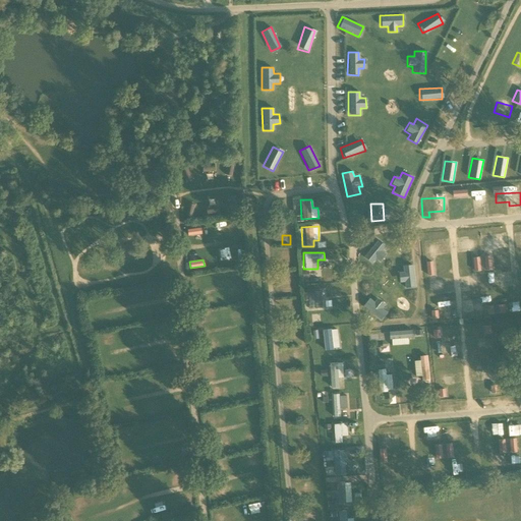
[(462,269),(467,291),(480,288),(478,279),(485,278),(483,270),(477,272),(476,266),(462,269)]
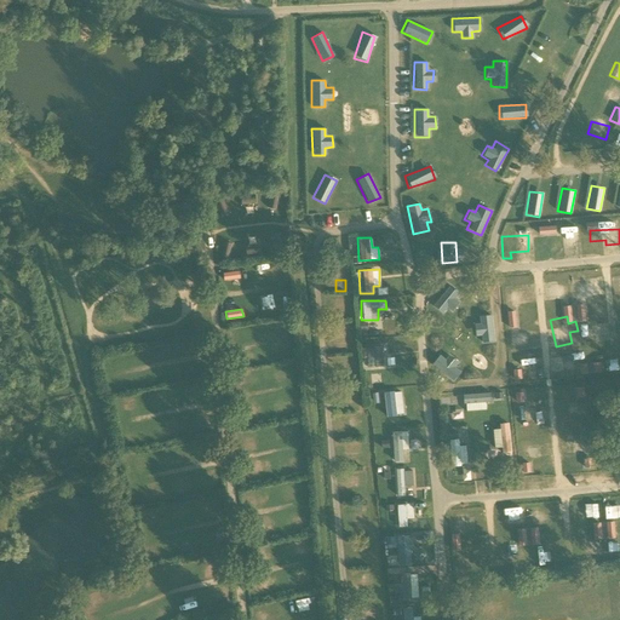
[(488,332),(480,332),(481,349),(500,348),(498,320),(488,320),(488,332)]
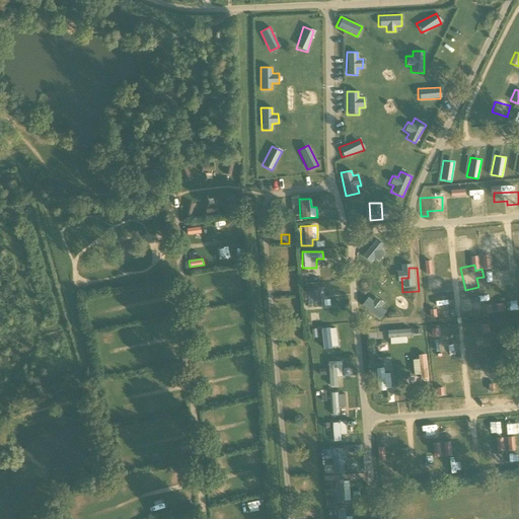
[(475,290),(477,295),(466,298),(469,310),(489,305),(485,288),(475,290)]
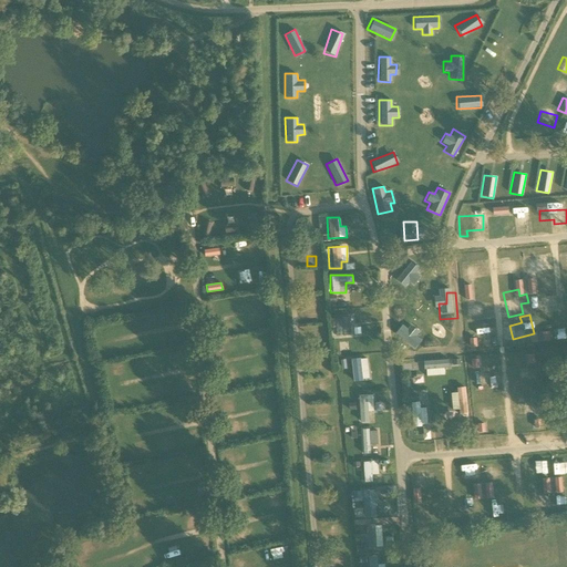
[(349,317),(334,318),(334,336),(349,334),(349,317)]
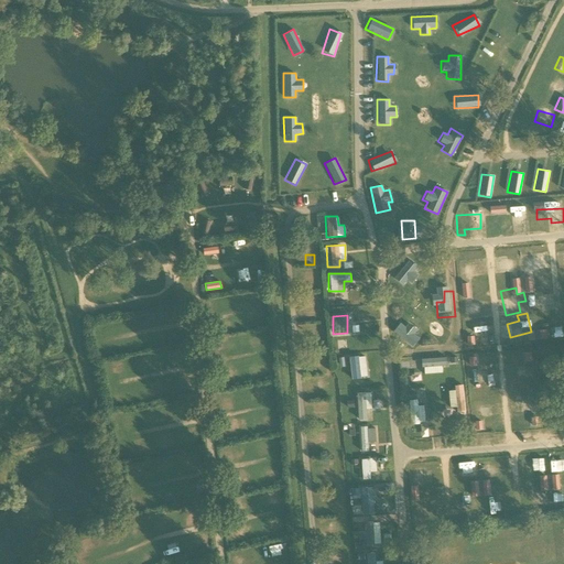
[(231,337),(234,349),(247,347),(246,335),(231,337)]
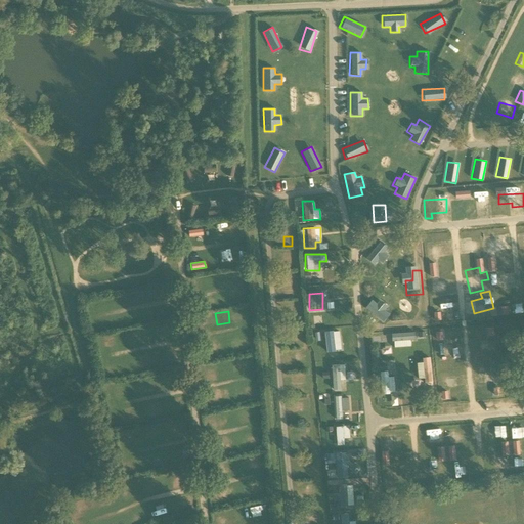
[(450,329),(451,342),(462,341),(460,328),(450,329)]
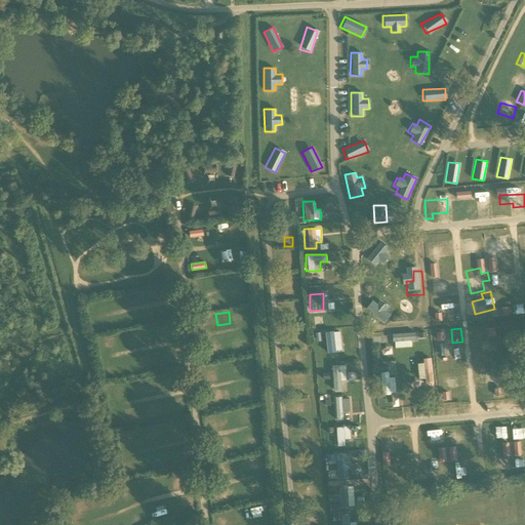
[(340,352),(339,331),(324,331),(324,353),(340,352)]
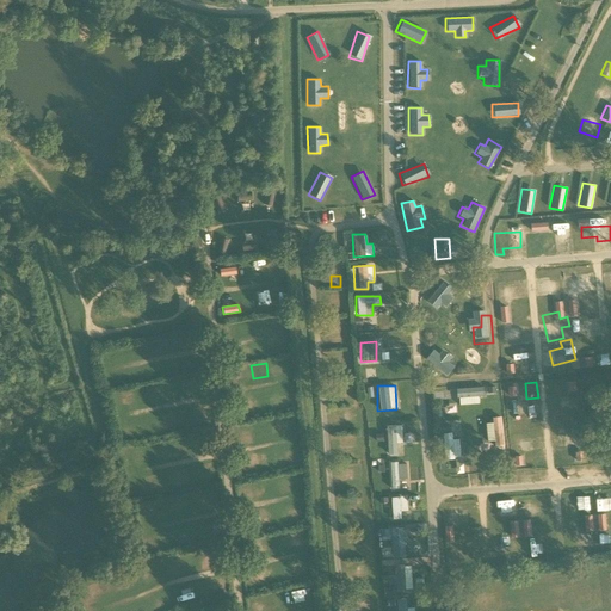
[(456,388),(457,405),(479,403),(479,396),(483,396),(483,387),(456,388)]
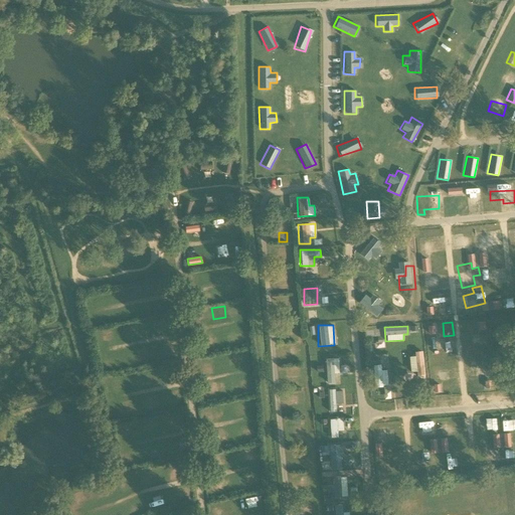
[(299,347),(287,347),(288,358),(299,357),(299,347)]
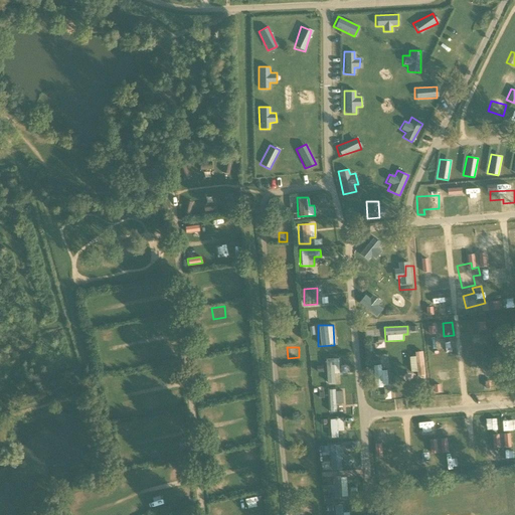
[(408,373),(403,373),(403,380),(424,379),(422,351),(412,351),(413,356),(408,356),(408,373)]
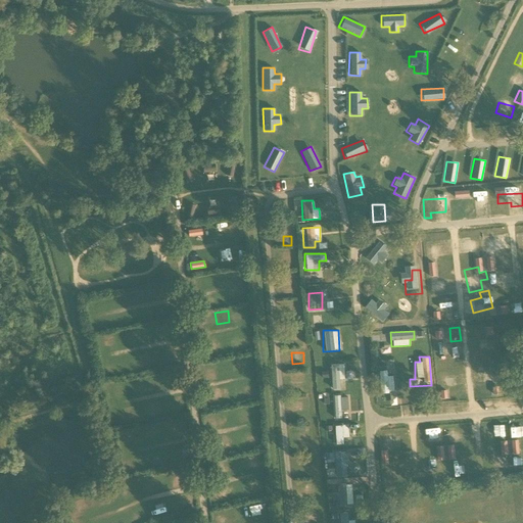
[(218,363),(220,373),(230,371),(229,361),(218,363)]
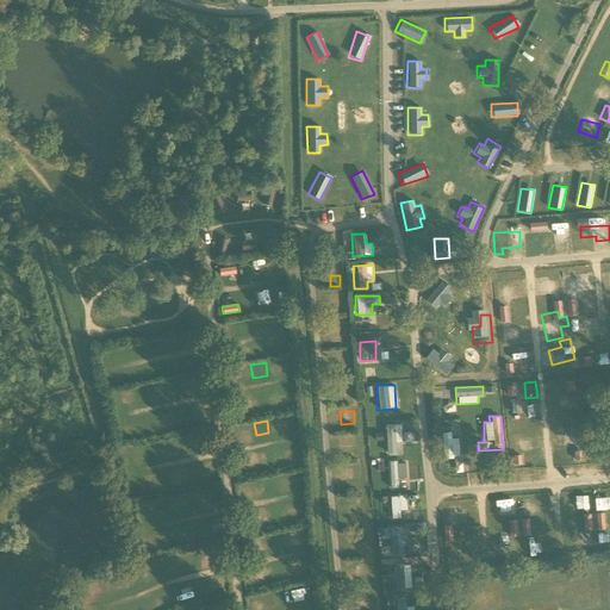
[(396,442),(400,442),(400,424),(384,424),(385,454),(397,454),(396,442)]
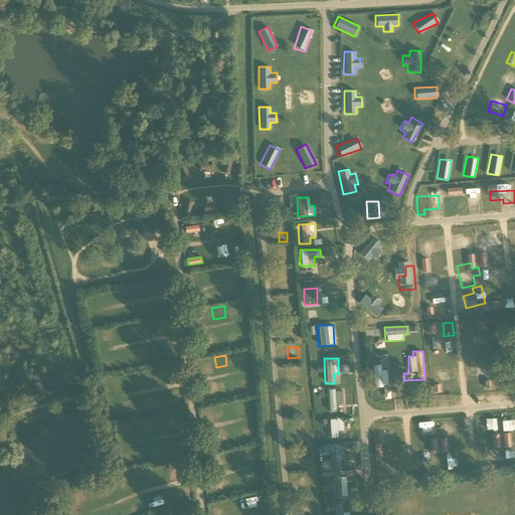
[(386,369),(381,370),(380,364),(373,364),(374,386),(387,386),(386,369)]
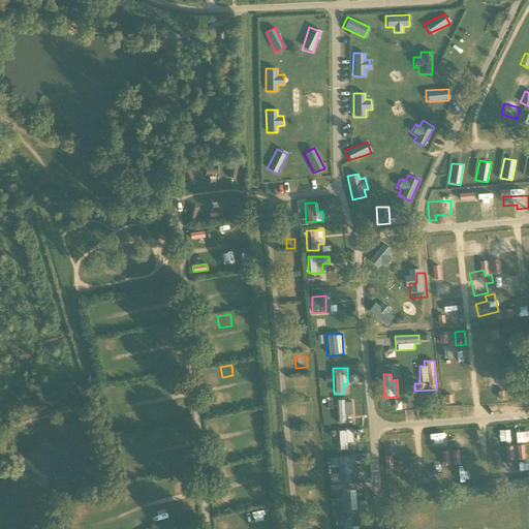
[(311,380),(299,381),(300,396),(311,395),(311,380)]
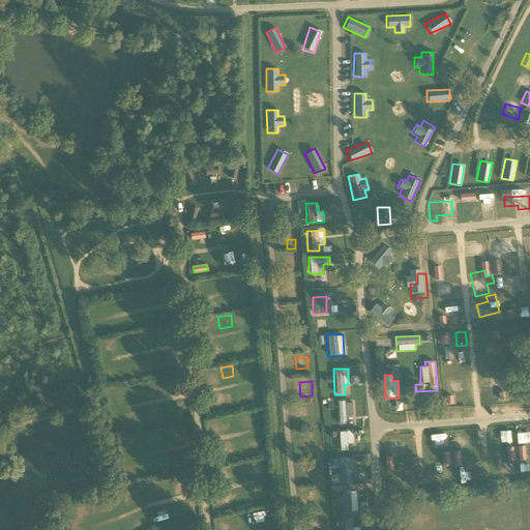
[(163,382),(153,384),(154,391),(164,389),(163,382)]
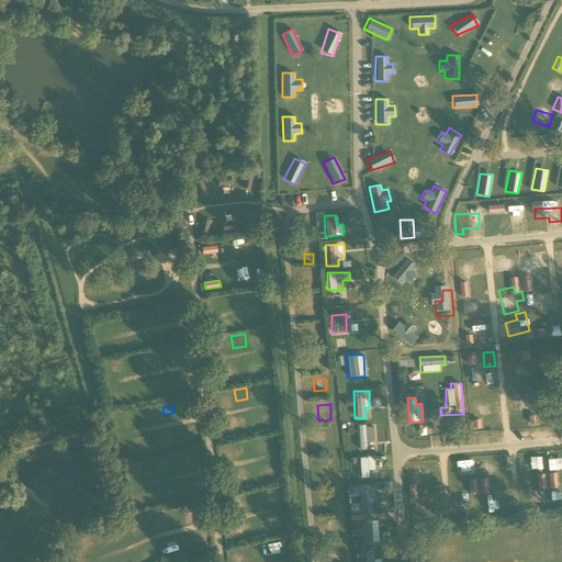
[(472,411),(473,422),(485,420),(484,409),(472,411)]
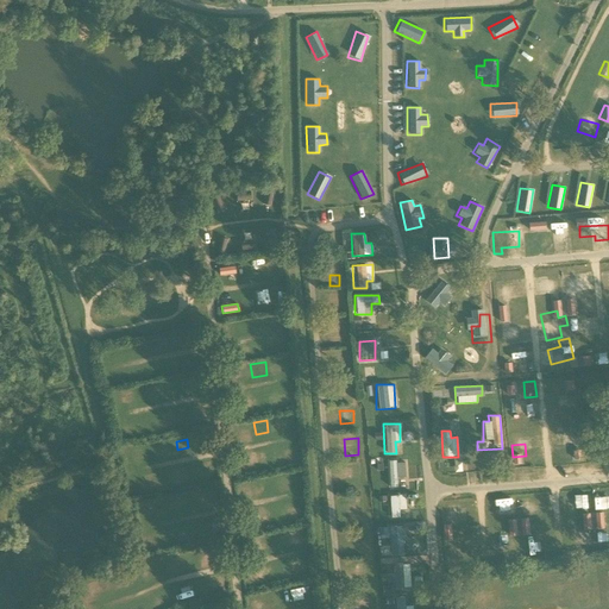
[(388,488),(405,488),(406,462),(388,462),(388,488)]
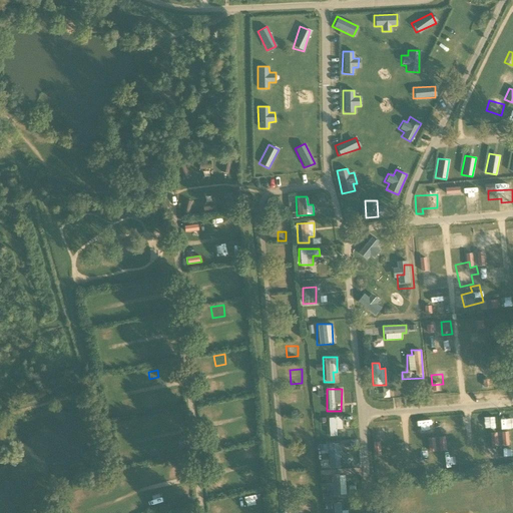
[(288,405),(303,403),(302,392),(287,393),(288,405)]
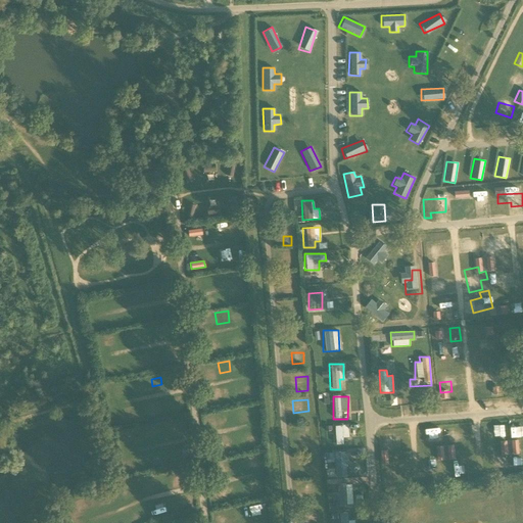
[(254,409),(242,409),(243,420),(254,419),(254,409)]
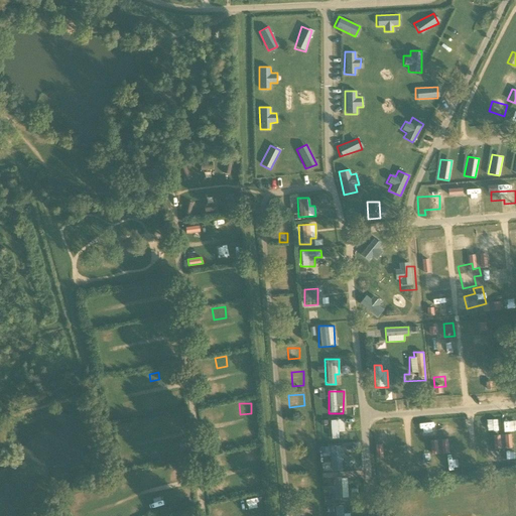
[(169,417),(172,432),(184,429),(181,414),(169,417)]
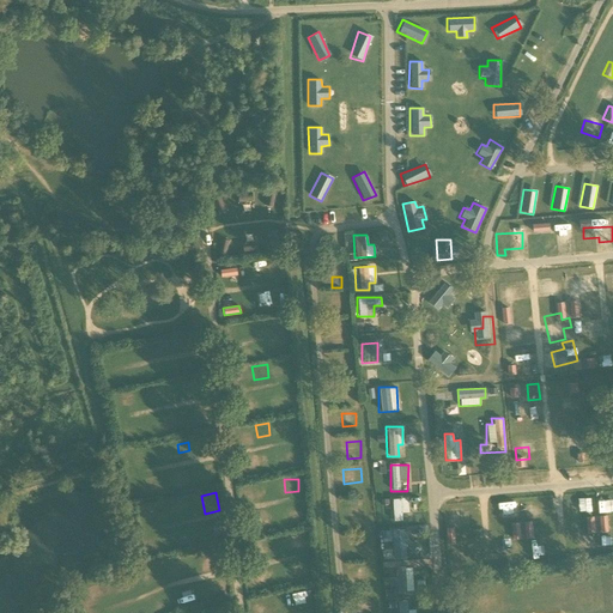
[(392,521),(401,521),(401,513),(408,513),(407,497),(390,498),(392,521)]
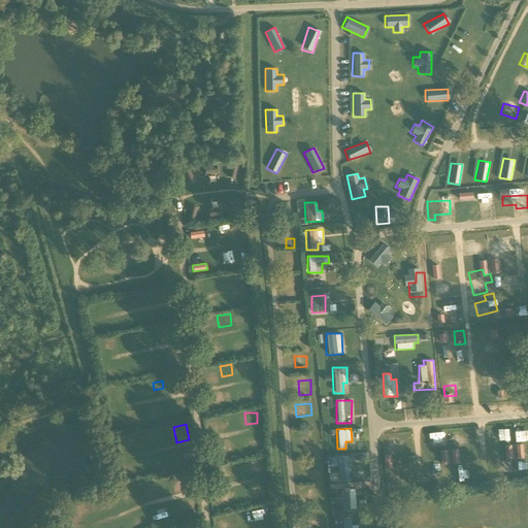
[(155,431),(144,433),(146,442),(156,440),(155,431)]
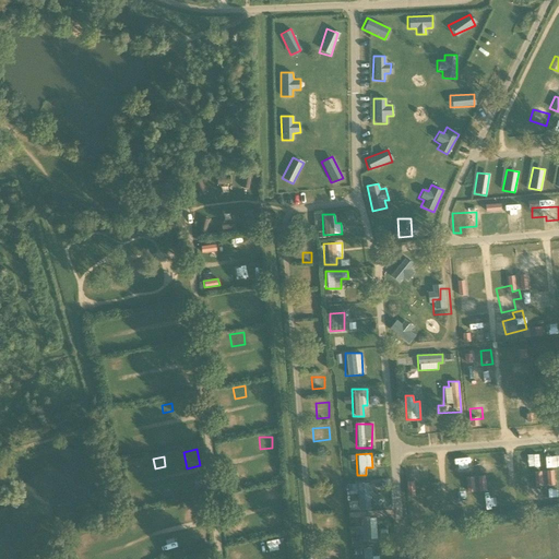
[(334,478),(334,465),(323,465),(323,478),(334,478)]
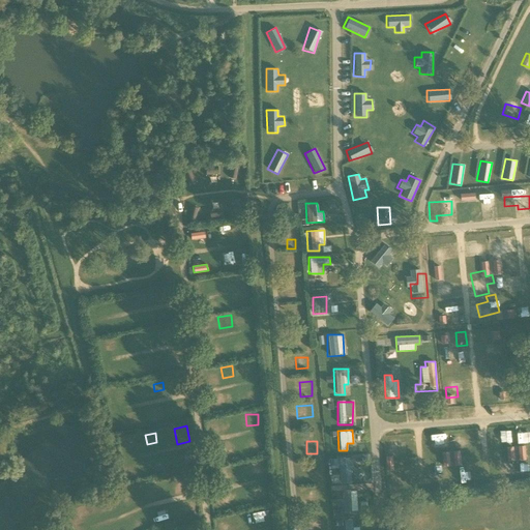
[(348,464),(348,459),(341,459),(342,481),(355,480),(355,463),(348,464)]
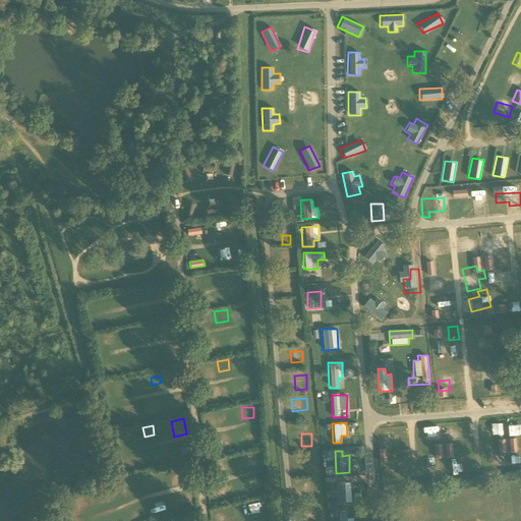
[(428,479),(427,469),(416,469),(417,480),(428,479)]
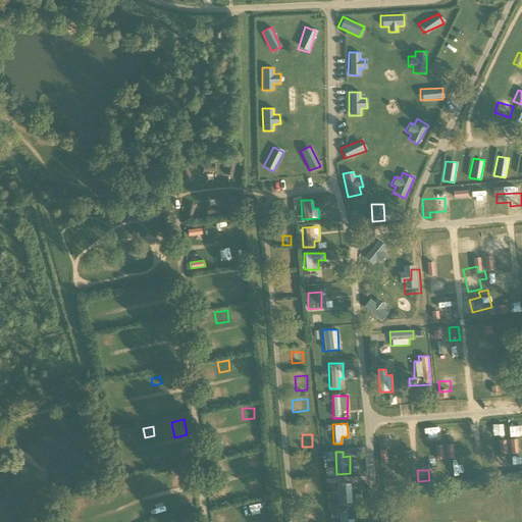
[(135,481),(138,490),(145,488),(142,479),(135,481)]
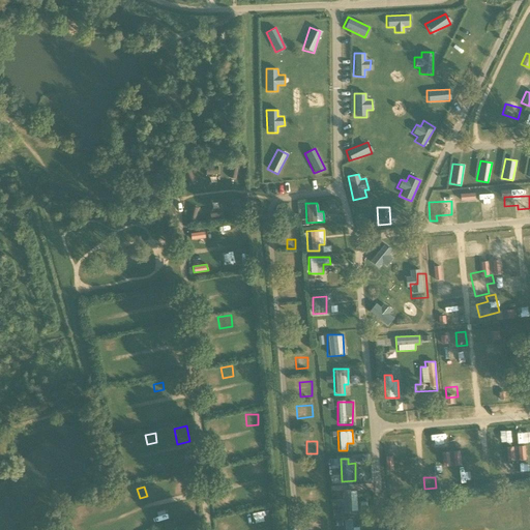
[(308,491),(308,503),(320,502),(320,490),(308,491)]
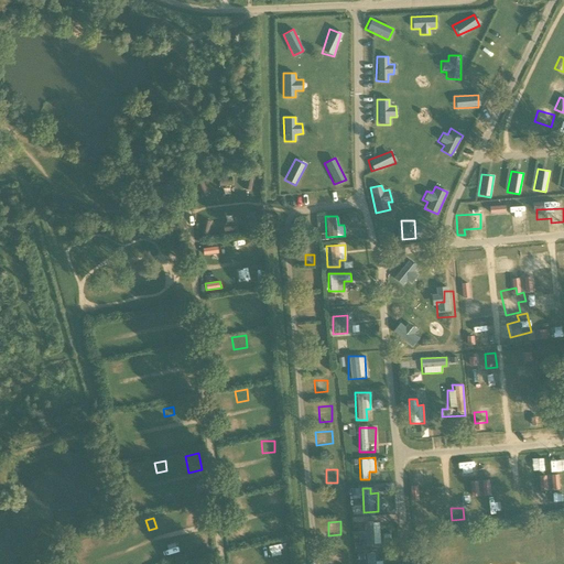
[(362,522),(364,545),(380,545),(379,521),(362,522)]
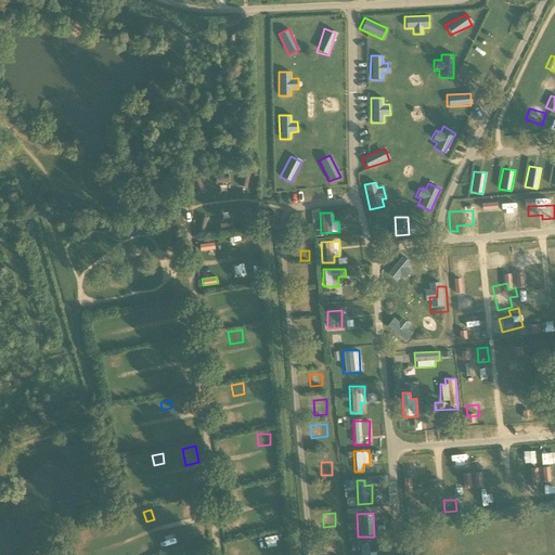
[(282,533),(267,536),(269,549),(284,546),(282,533)]
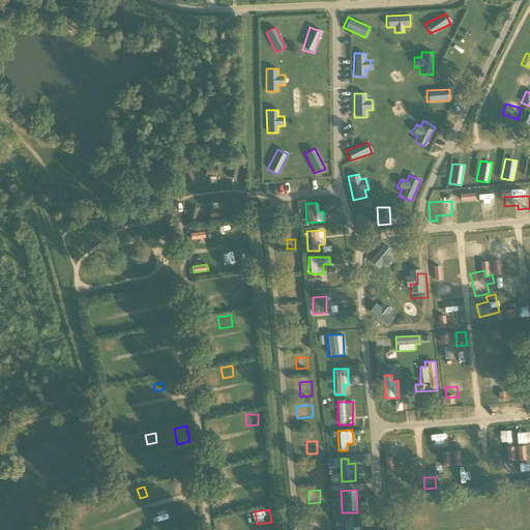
[(237,514),(238,529),(248,529),(251,529),(249,513),(237,514)]
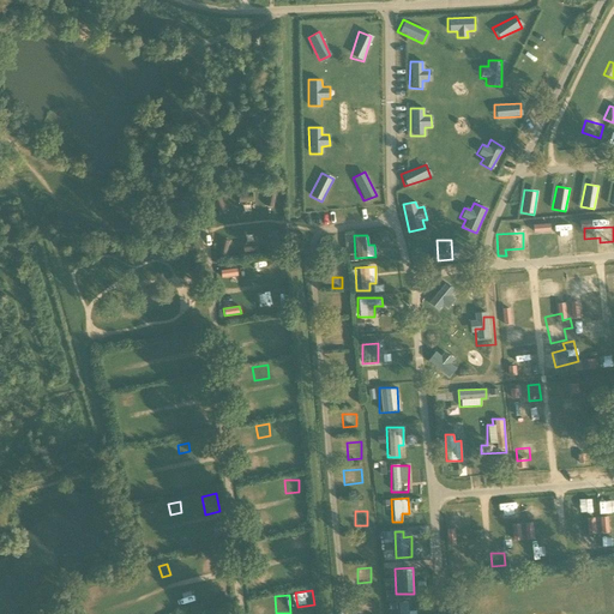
[(264,607),(270,606),(269,600),(252,602),(253,613),(264,612),(264,607)]
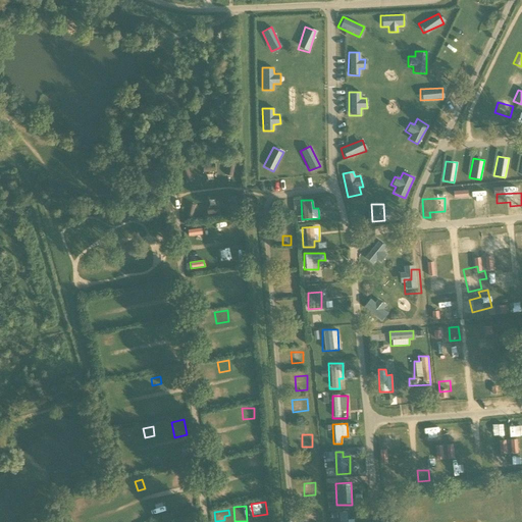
[(355,521),(354,513),(335,514),(335,521),(355,521)]
